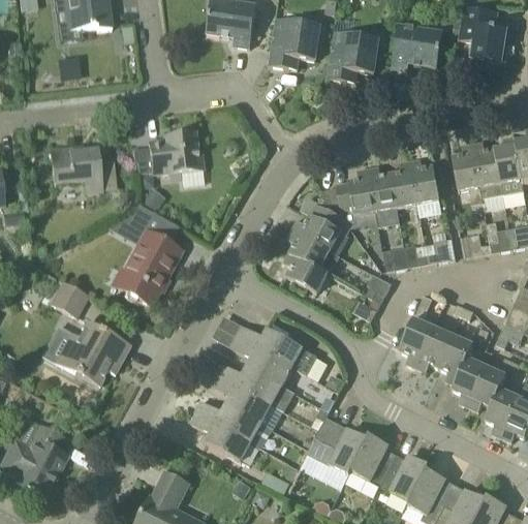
[(111,28),(106,0),(63,0),(67,30),(95,26),(96,30),(111,28)]
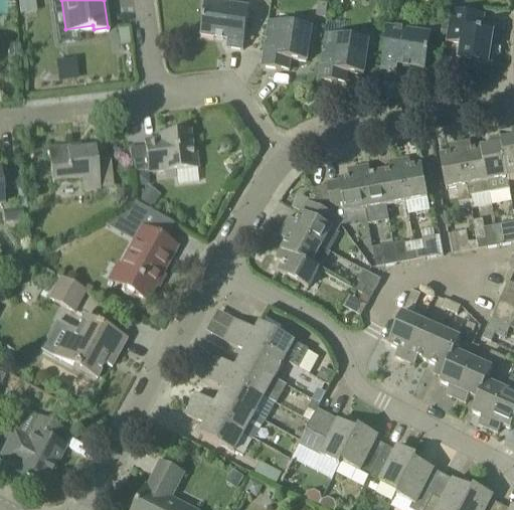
[(242,46),(248,4),(219,0),(204,0),(199,32),(226,36),(225,44),(242,46)]
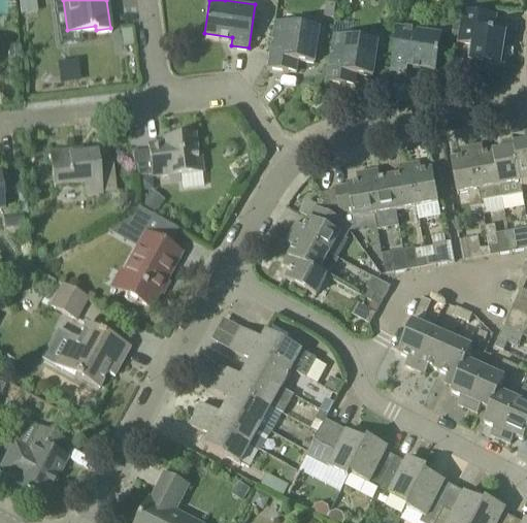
[(324,12),(333,13),(334,0),(325,0),(324,12)]
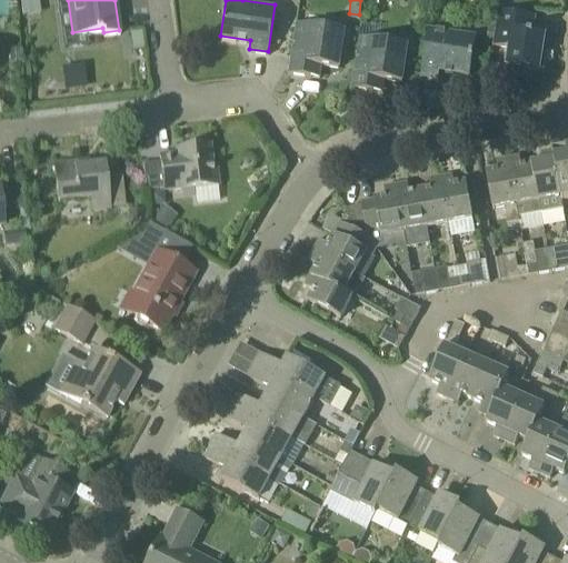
[(538,69),(544,31),(532,30),(535,13),(497,7),(492,42),(508,44),(506,63),(538,69)]
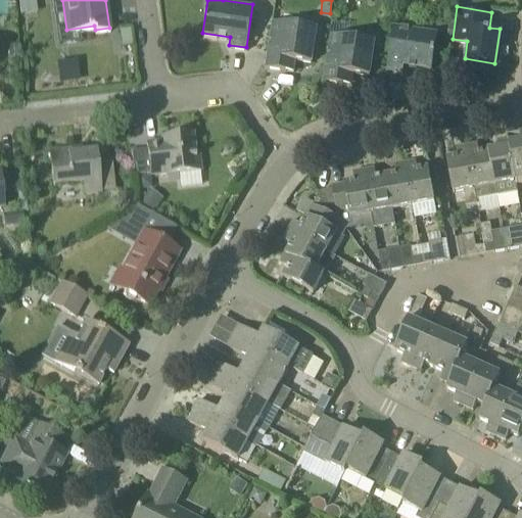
[(311,59),(316,25),(272,17),(265,64),(293,68),(294,57),(311,59)]
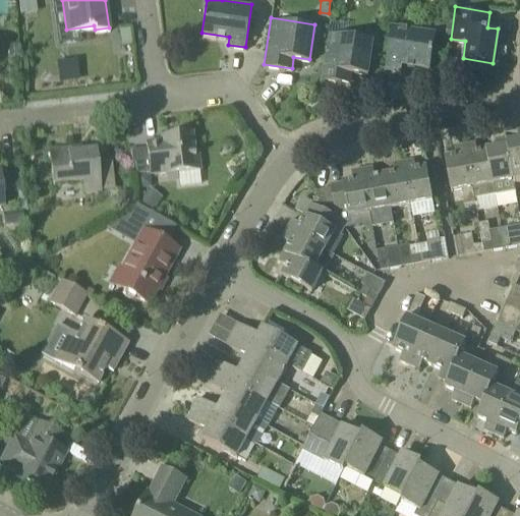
[(429,66),(435,32),(391,25),(384,66),(401,69),(402,62),(429,66)]
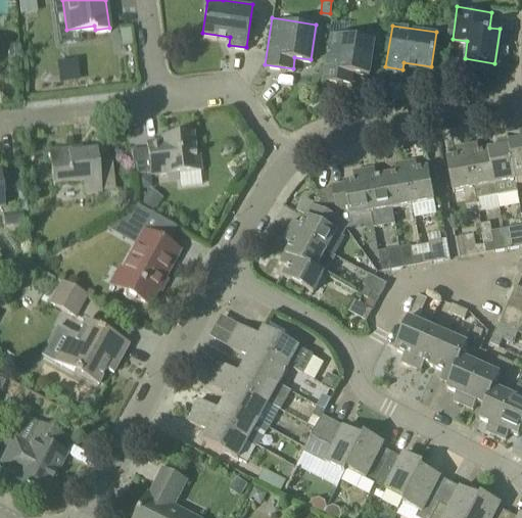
[(369,73),(374,38),(329,31),(322,78),(350,82),(352,71),(369,73)]
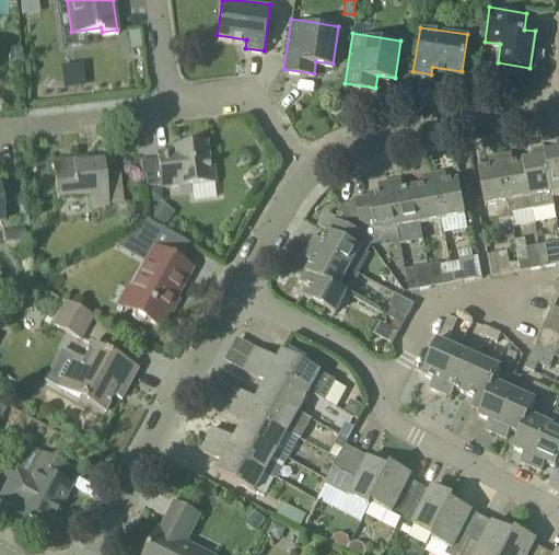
[(0,58),(20,57),(18,35),(0,36),(0,58)]
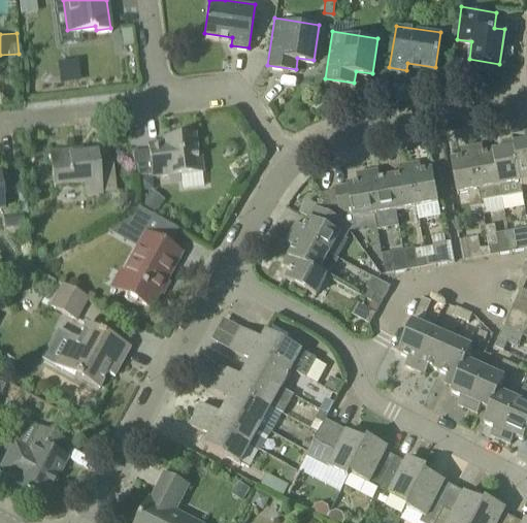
[(131,149),(134,173),(151,171),(151,173),(165,171),(165,172),(201,168),(199,151),(196,151),(193,131),(161,135),(162,138),(146,140),(147,146),(131,149)]
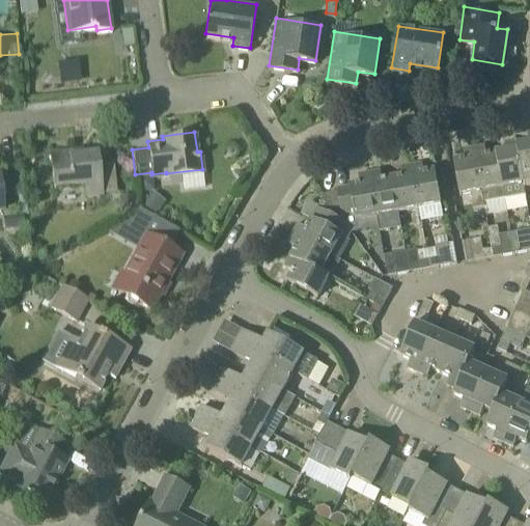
[(529,135),(515,138),(523,184),(529,182),(529,135)]
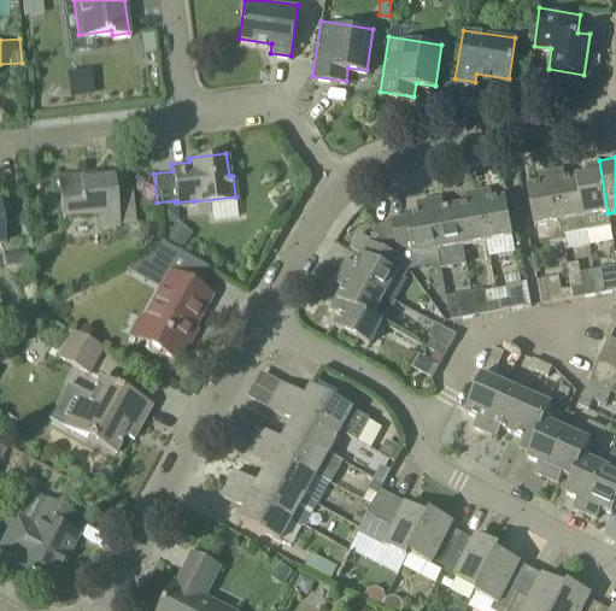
[(587,227),(610,223),(608,213),(599,160),(586,163),(587,172),(576,174),(587,227)]
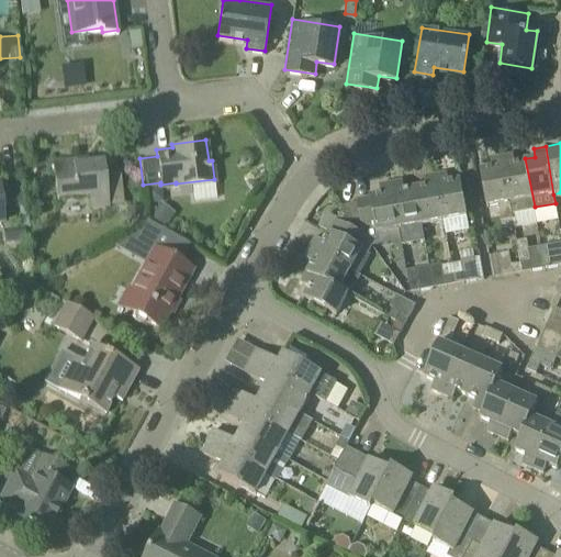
[(514,160),(512,152),(501,154),(511,210),(535,207),(525,158),(514,160)]
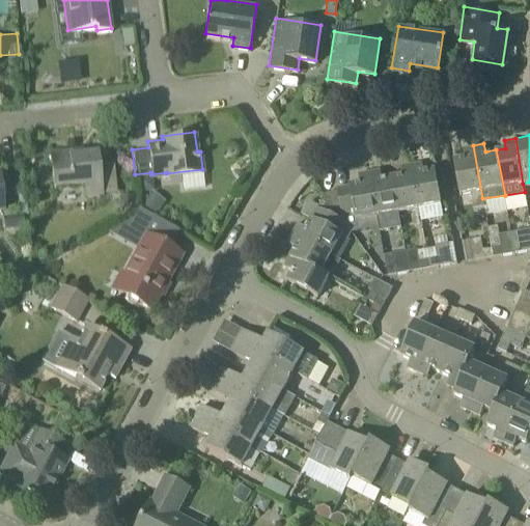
[(482,198),(473,145),(462,147),(464,156),(452,158),(458,192),(470,190),(473,205),(483,204),(482,198)]
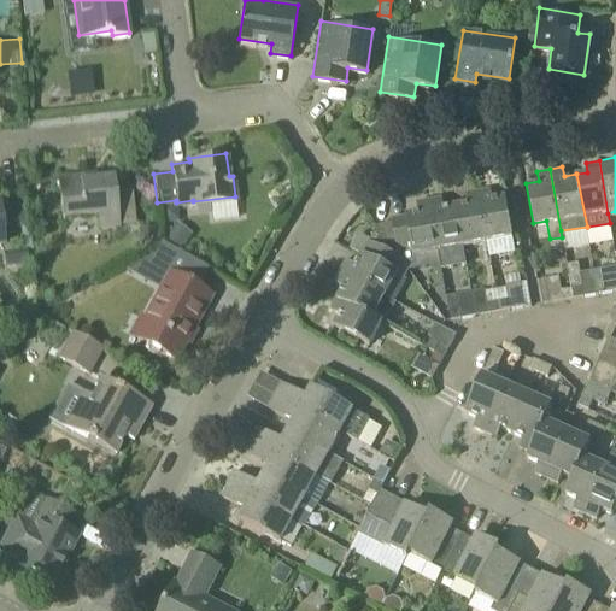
[(80,175),(80,171),(57,174),(62,215),(97,211),(99,225),(117,223),(111,172),(80,175)]
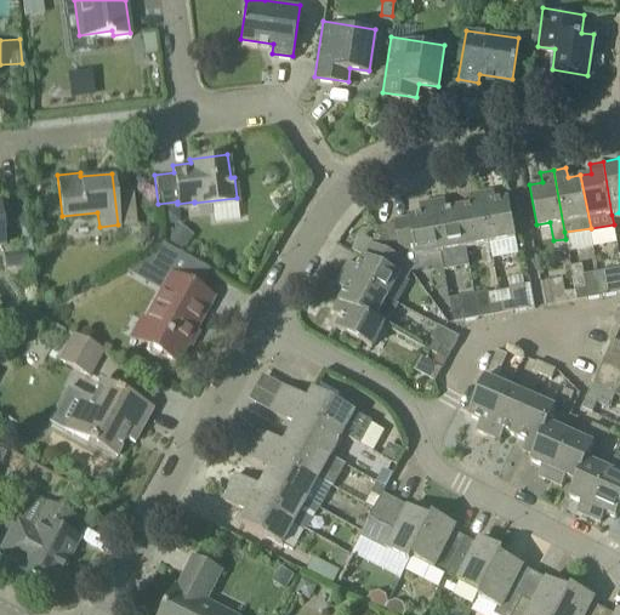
[(495,198),(493,188),(481,191),(489,240),(491,240),(513,235),(515,235),(507,195),(495,198)]
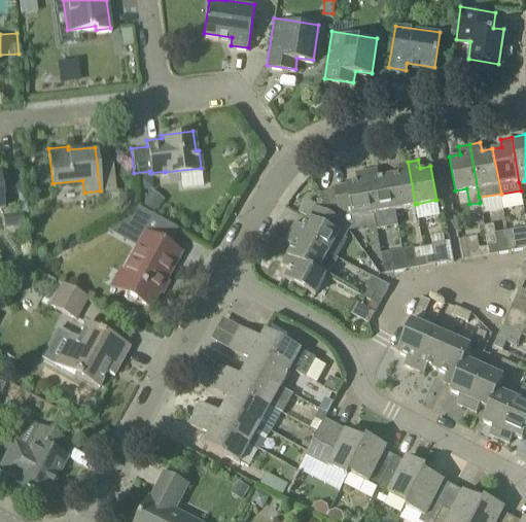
[(393,208),(415,204),(408,162),(396,164),(397,172),(387,174),(393,208)]
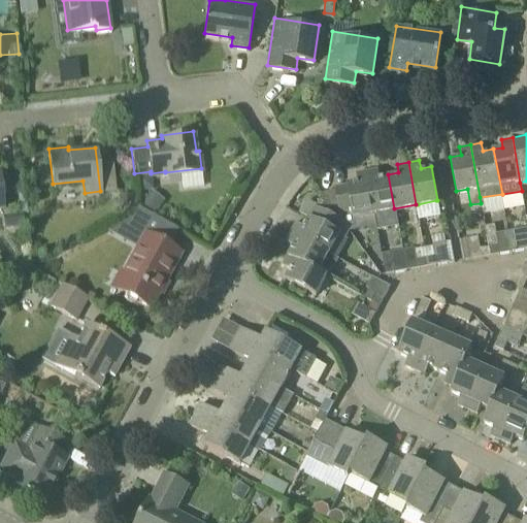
[(379,175),(377,167),(366,169),(376,224),(376,227),(387,225),(384,210),(394,208),(388,174),(379,175)]
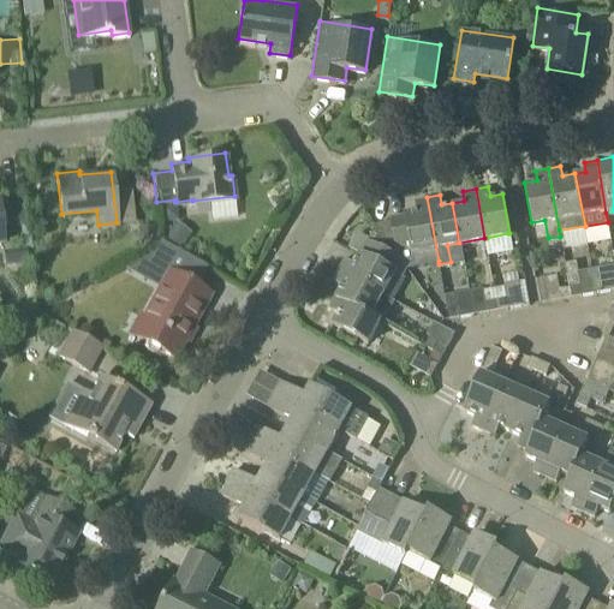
[(406,266),(439,261),(427,197),(413,199),(416,209),(403,212),(404,213),(389,215),(389,220),(379,222),(377,226),(406,266)]
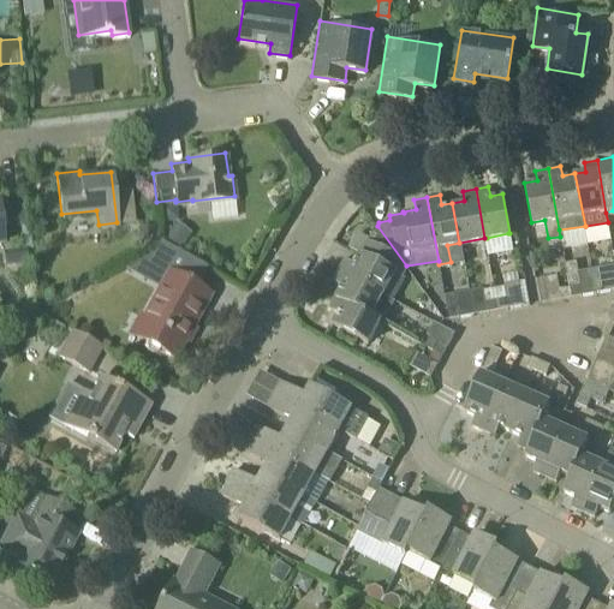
[(172,218),(167,224),(162,232),(161,233),(177,245),(188,228),(172,218)]
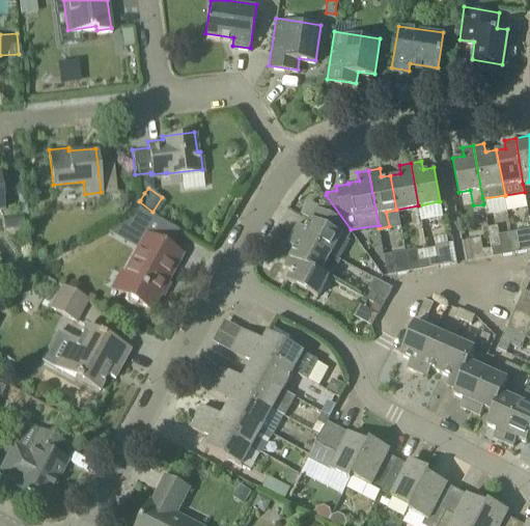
[(129,209),(132,197),(122,194),(119,206),(129,209)]
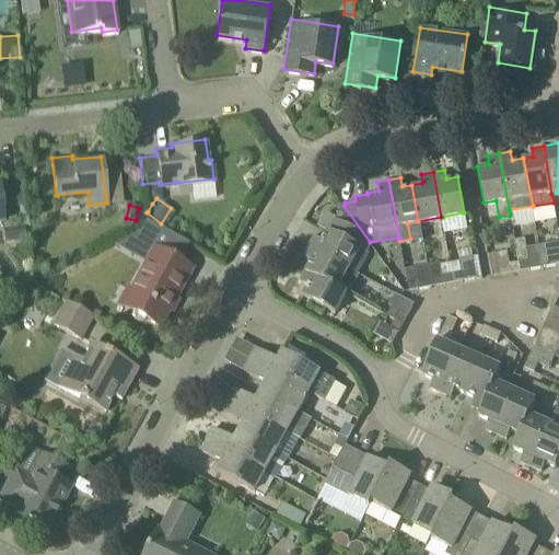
[(370,243),(344,206),(330,230),(327,228),(322,239),(314,234),(309,243),(350,266),(361,247),(365,250),(370,243)]
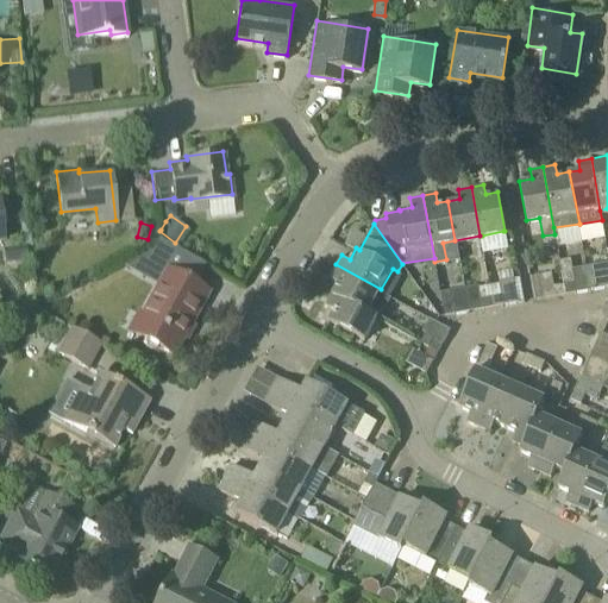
[(0,251),(1,258),(24,256),(23,242),(0,244),(0,251)]
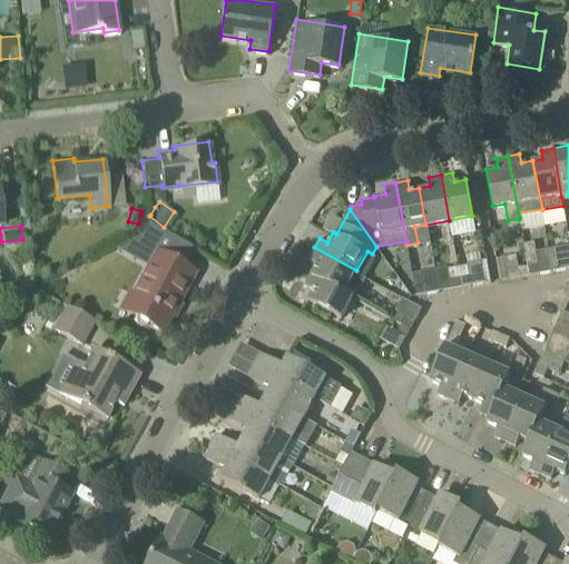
[(535,248),(533,238),(522,240),(527,263),(529,273),(551,268),(548,246),(535,248)]
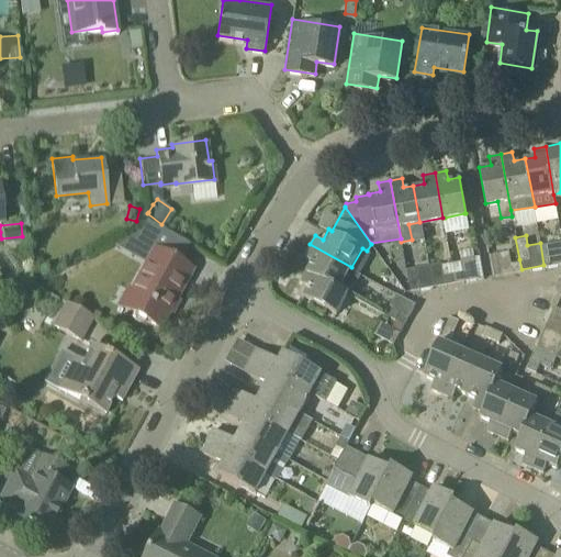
[(543,265),(560,262),(560,238),(540,243),(543,265)]
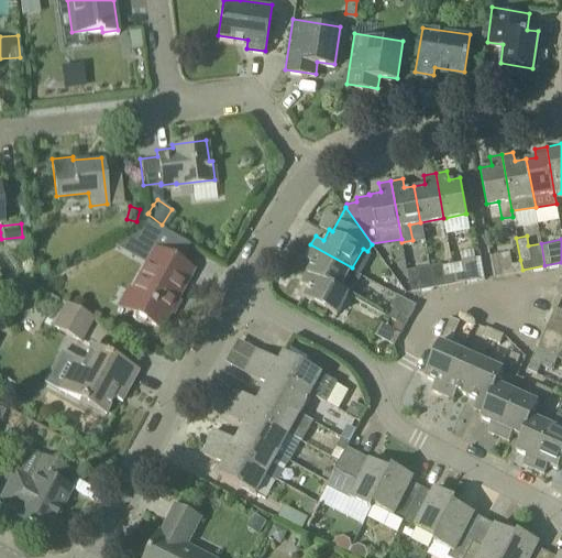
[(307,270),(341,288),(352,267),(310,244),(304,255),(312,260),(307,270)]
